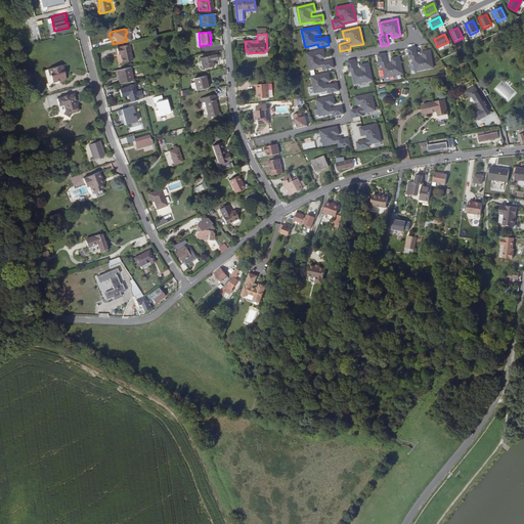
[(120,55),(131,52),(129,44),(117,47),(118,54),(120,53),(120,55)]
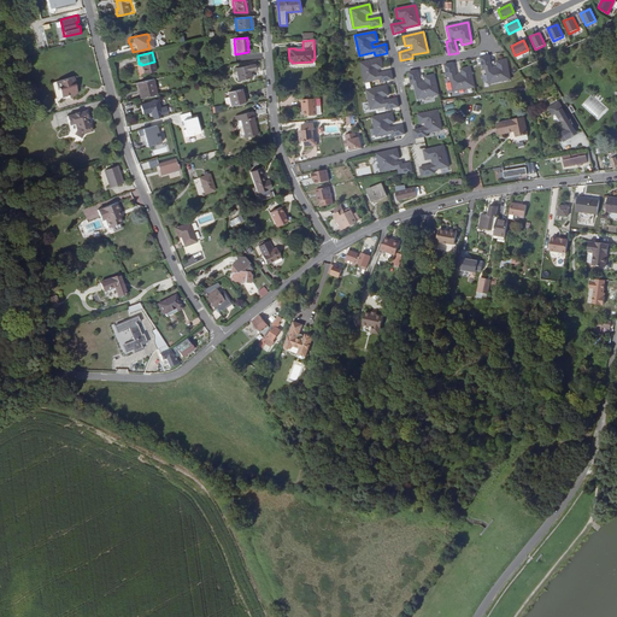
[(488,84),(510,80),(505,59),(495,62),(497,68),(491,69),(488,56),(480,58),(482,70),(485,70),(488,84)]
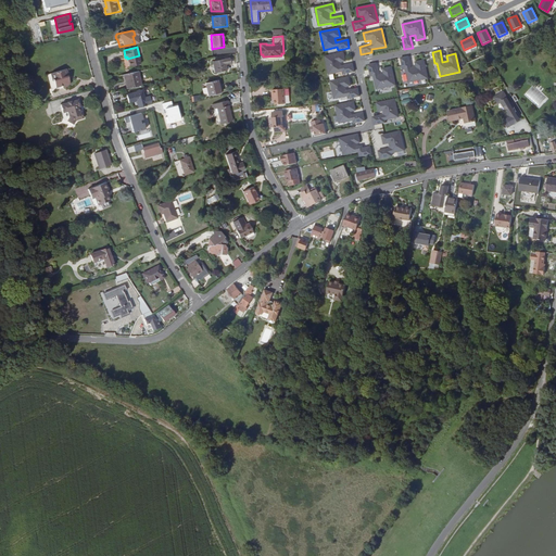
[(343,53),(325,57),(328,75),(342,72),(343,74),(354,72),(352,64),(341,66),(340,63),(344,62),(343,53)]
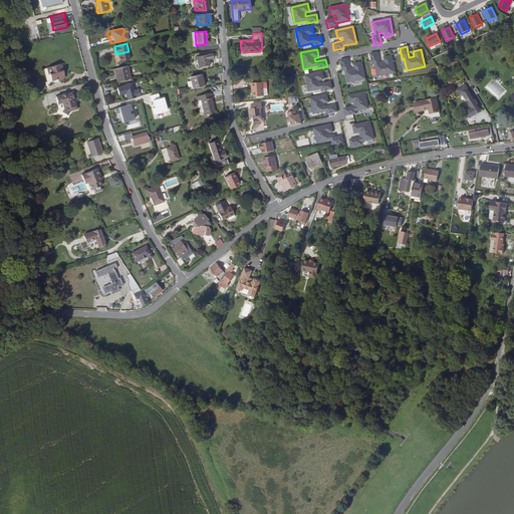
[(130,59),(129,51),(117,54),(119,61),(130,59)]
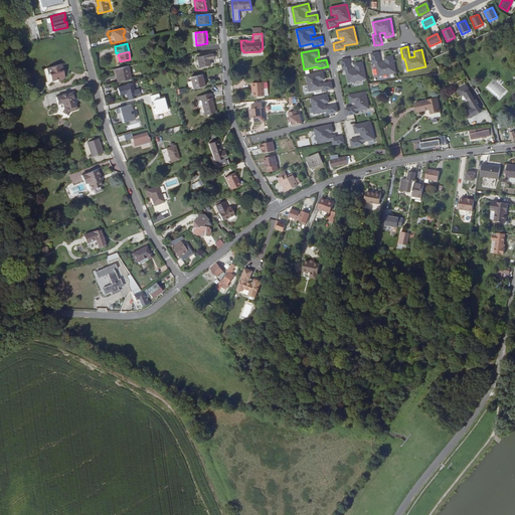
[(377,76),(395,72),(392,56),(383,57),(384,62),(380,63),(377,52),(370,54),(372,65),(375,64),(377,76)]
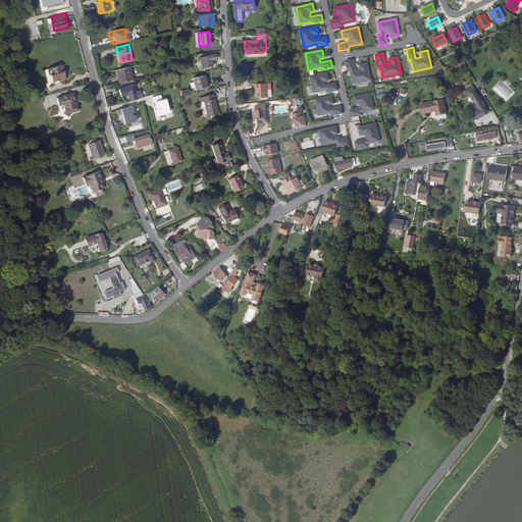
[(216,54),(199,58),(202,69),(212,66),(211,60),(217,59),(216,54)]
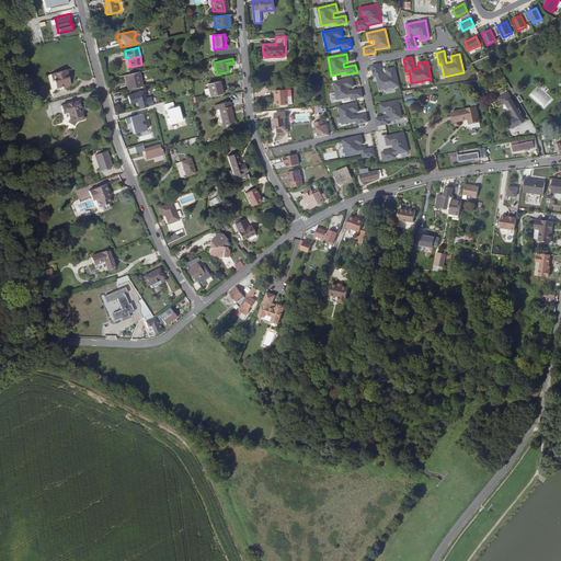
[(379,90),(398,87),(395,68),(386,69),(387,75),(381,76),(379,64),(370,66),(374,78),(376,77),(379,90)]
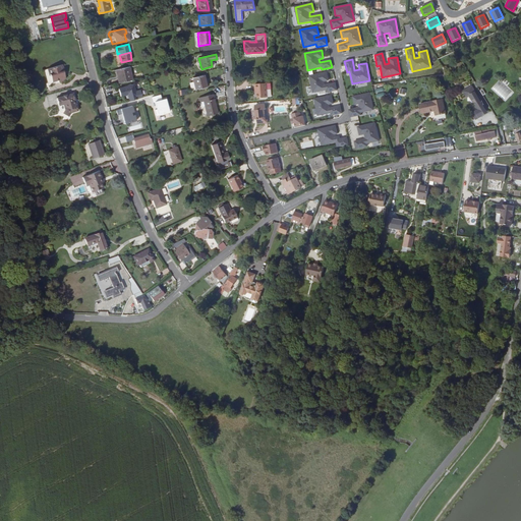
[(49,74),(50,75),(63,72),(62,71),(64,71),(62,64),(47,69),(48,74),(49,74)]
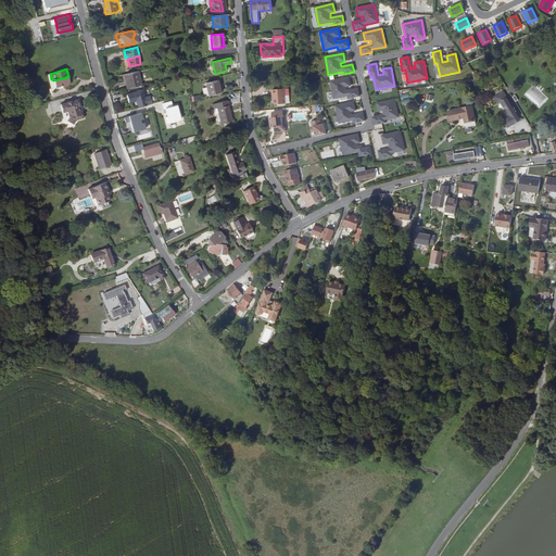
[(128,87),(140,85),(138,72),(123,74),(125,81),(126,80),(128,87)]
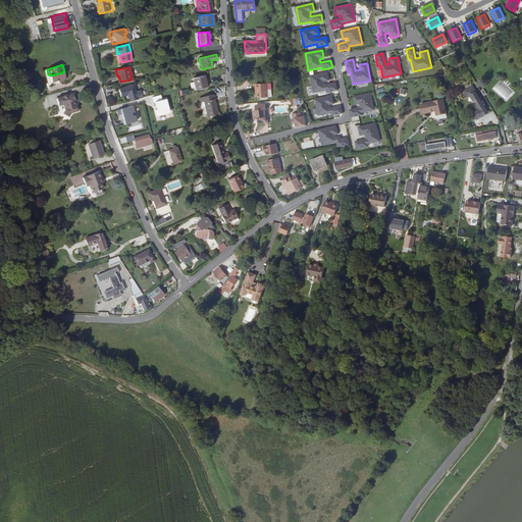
[(63,72),(50,75),(52,83),(54,83),(58,82),(59,83),(63,82),(63,81),(65,80),(64,73),(63,73),(63,72)]
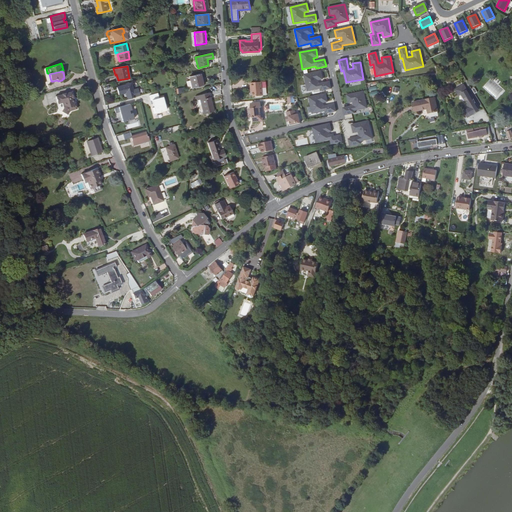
[(320,71),(304,75),(307,91),(320,89),(320,91),(331,89),(329,82),(318,84),(318,80),(322,79),(320,71)]
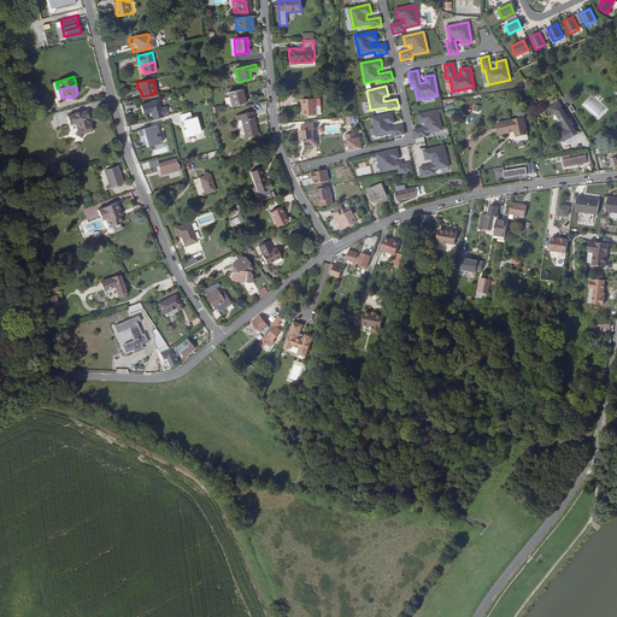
[(241,89),(228,93),(231,106),(244,103),(241,89)]
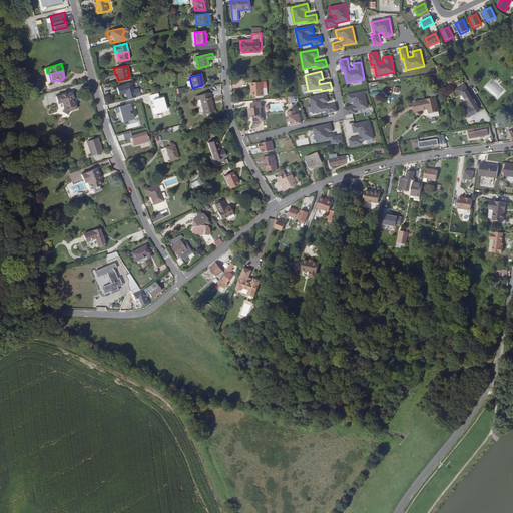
[(251,88),(252,92),(252,97),(263,96),(262,88),(262,82),(249,83),(250,88),(251,88)]
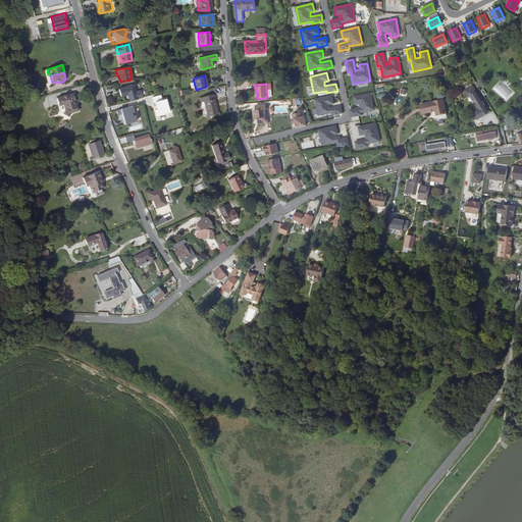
[(126,102),(134,100),(131,86),(115,90),(117,96),(124,95),(126,102)]
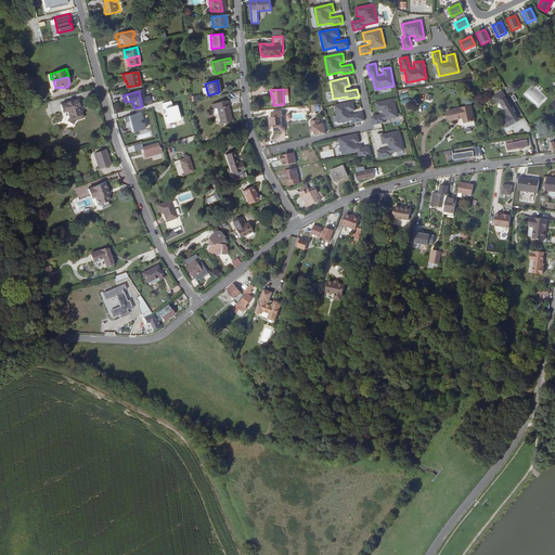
[(512,121),(518,117),(514,112),(513,112),(501,92),(492,98),(497,104),(500,102),(503,107),(505,106),(507,110),(505,111),(510,117),(505,119),(510,126),(513,124),(512,121)]
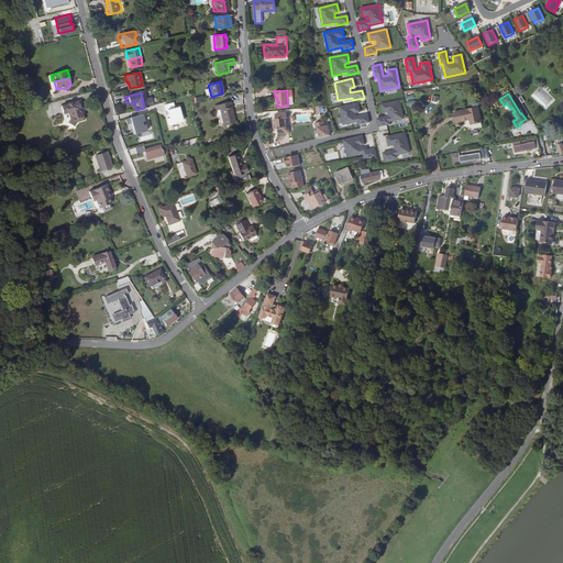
[(405,96),(406,107),(415,105),(414,95),(405,96)]
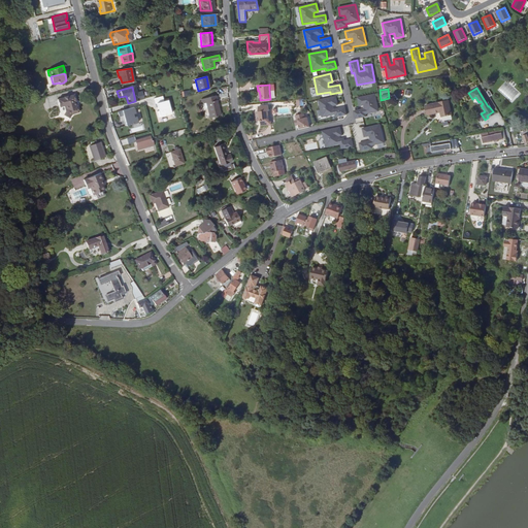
[(353,111),(355,119),(365,117),(364,113),(377,111),(374,94),(357,98),(359,106),(363,105),(364,109),(353,111)]
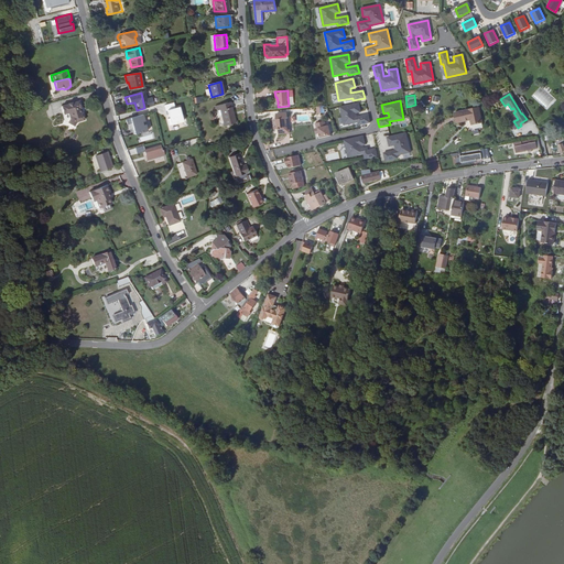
[(73,126),(75,122),(84,119),(82,112),(79,108),(80,107),(78,101),(61,106),(63,115),(67,112),(69,118),(66,122),(73,126)]
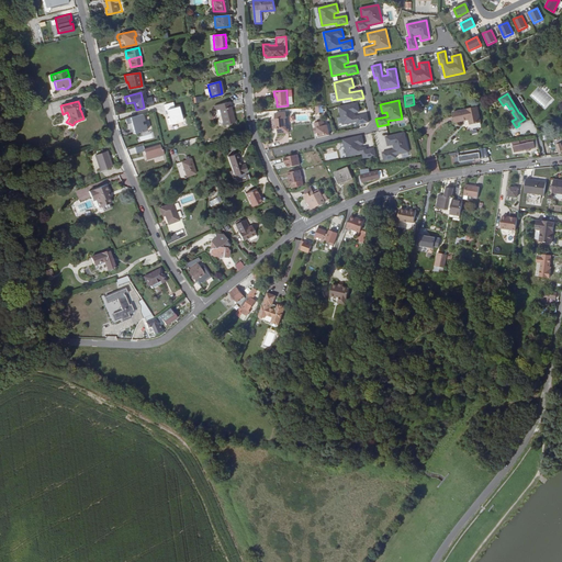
[(173,102),(159,105),(161,111),(163,111),(165,119),(164,120),(165,126),(179,122),(173,102)]
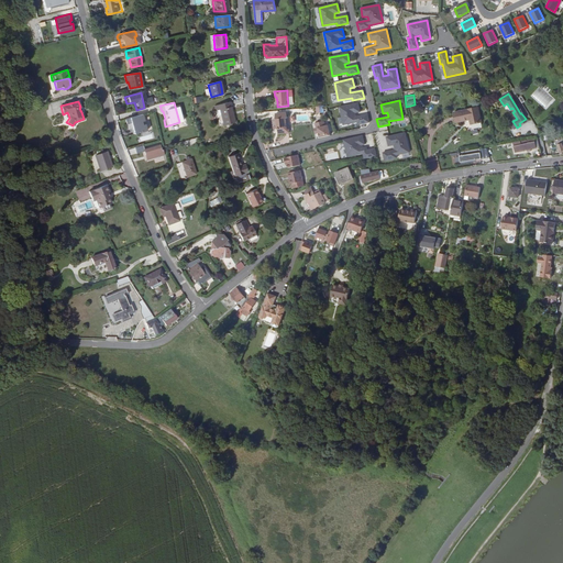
[(235,123),(230,102),(213,107),(216,112),(219,111),(223,127),(235,123)]
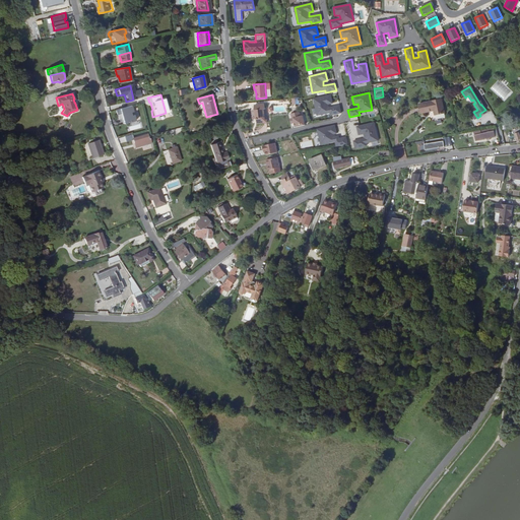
[(330,95),(313,99),(317,116),(330,113),(330,116),(340,113),(339,106),(328,108),(327,105),(332,104),(330,95)]
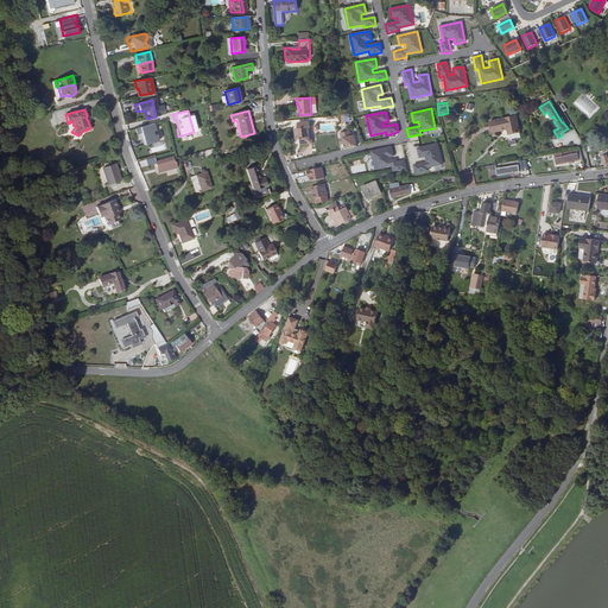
[(518,132),(514,116),(488,121),(491,133),(506,130),(507,134),(518,132)]
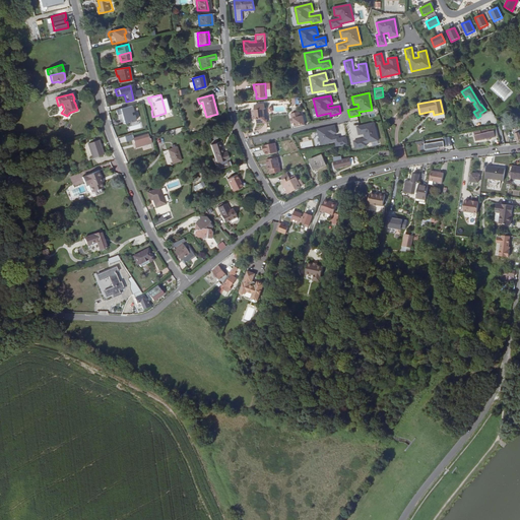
[(263,105),(253,106),(254,107),(254,110),(251,110),(252,119),(255,119),(256,118),(256,123),(266,122),(265,114),(264,114),(263,105)]
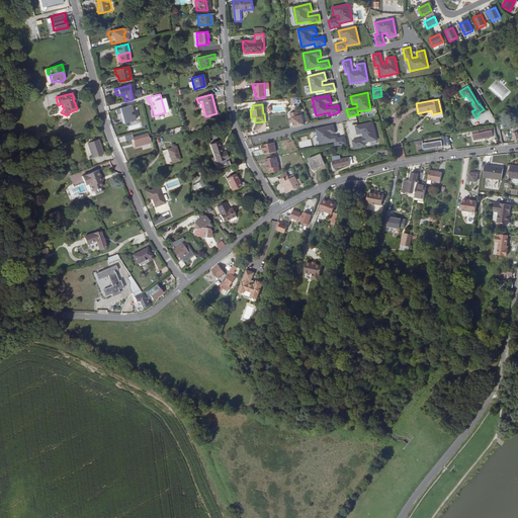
[(116,108),(117,113),(119,113),(121,123),(133,120),(132,115),(130,115),(127,105),(116,108)]
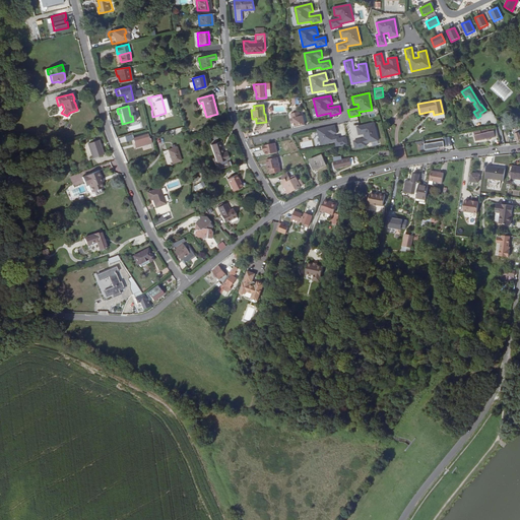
[(289,115),(291,119),(289,120),(290,124),(293,123),(295,128),(305,125),(300,111),(289,115)]
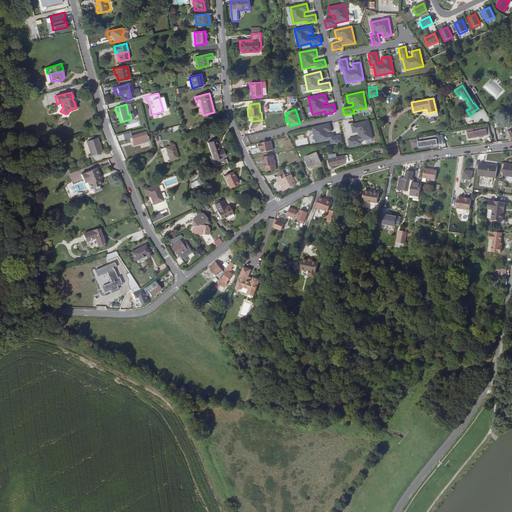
[(372,138),(367,121),(351,125),(353,133),(358,132),(359,136),(348,139),(349,146),(360,143),(360,141),(372,138)]
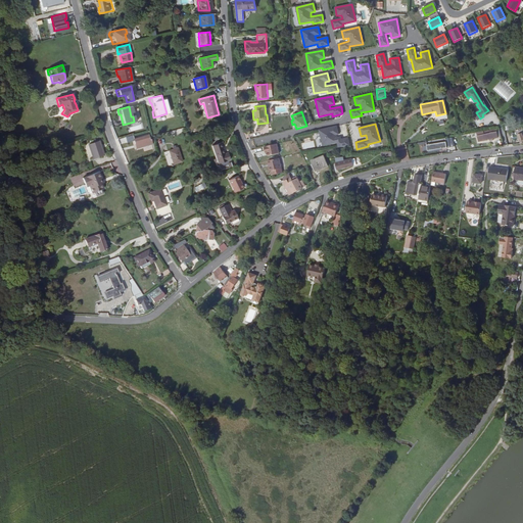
[(338,147),(349,145),(347,138),(341,139),(340,137),(335,138),(335,135),(338,134),(336,126),(319,130),(323,145),(337,142),(338,147)]
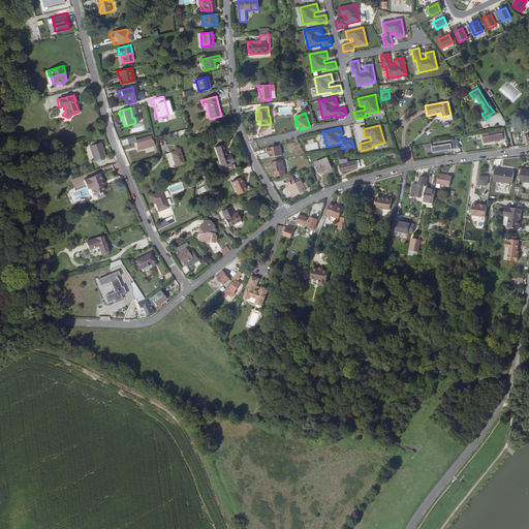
[(504,131),(487,133),(488,136),(489,143),(505,138),(504,133),(504,131)]
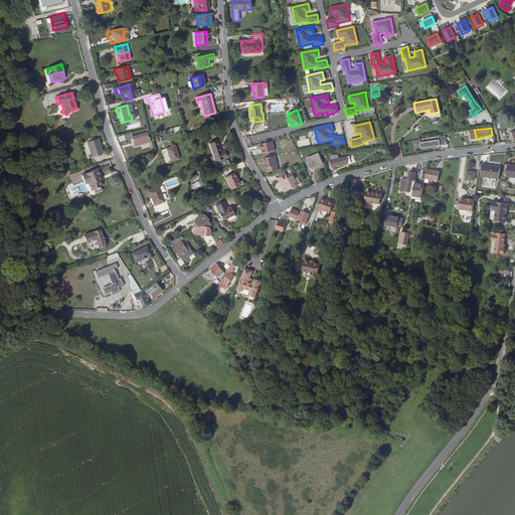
[(135,146),(149,142),(148,138),(147,138),(145,133),(132,137),(133,142),(134,141),(135,146)]
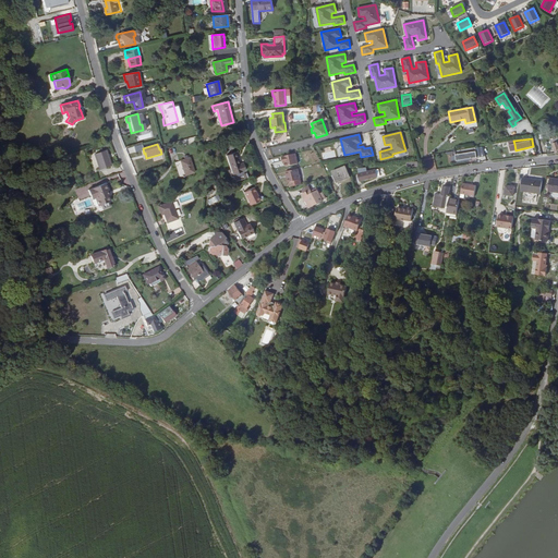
[(96,153),(100,166),(112,162),(110,154),(108,155),(108,153),(109,153),(108,148),(96,153)]
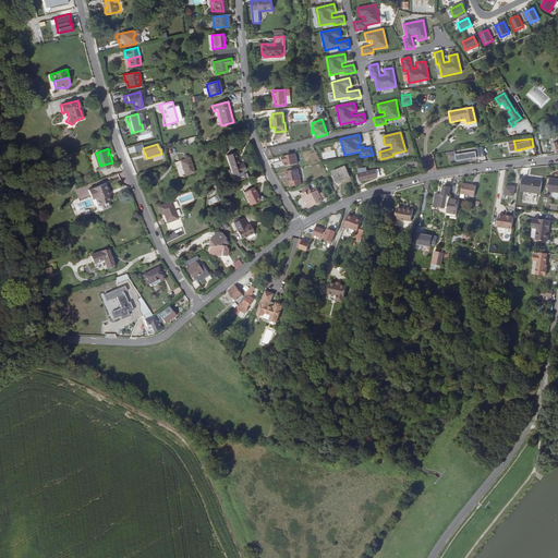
[(475,148),(456,152),(457,160),(476,157),(475,148)]
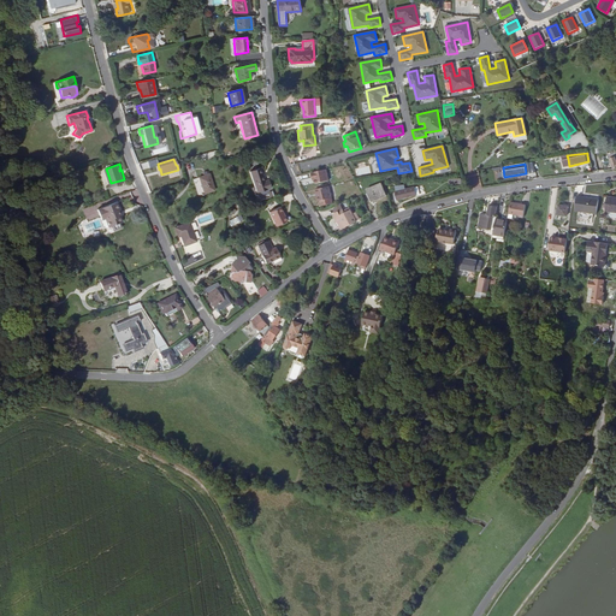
[(260,167),(249,171),(256,191),(270,187),(266,176),(264,177),(260,167)]
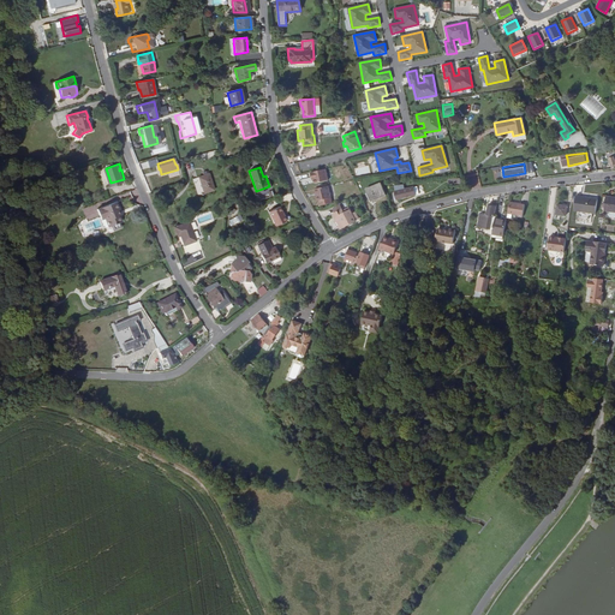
[(326,169),(311,173),(312,177),(314,177),(315,184),(328,180),(326,169)]
